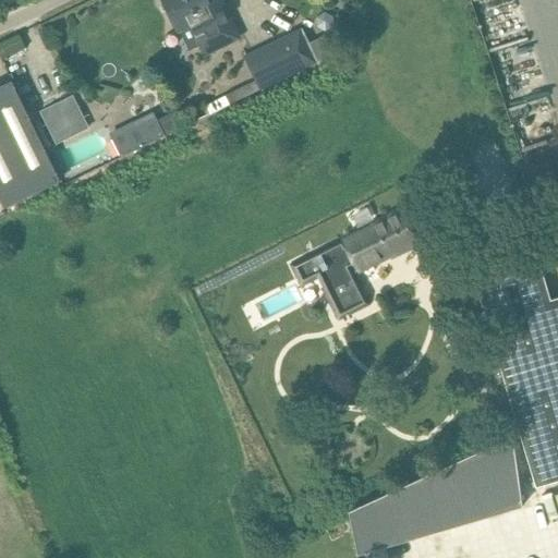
[(172,0),(165,3),(174,24),(178,31),(192,24),(206,53),(227,44),(221,34),(232,29),(219,0),(208,0),(206,1),(205,0),(172,0)]
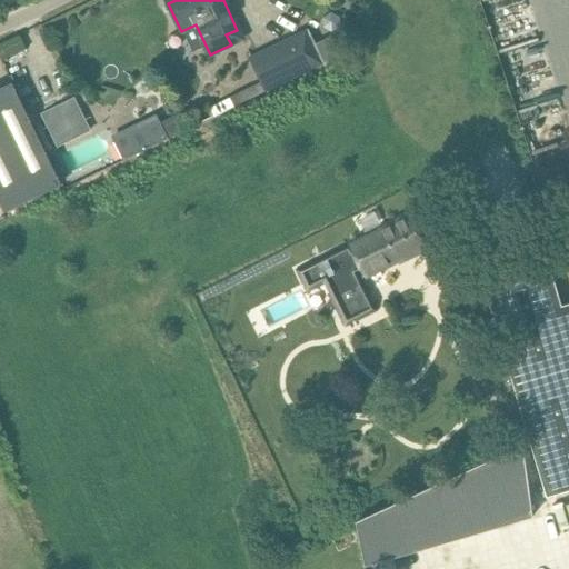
[(289,39),(251,58),(263,82),(267,89),(305,71),(322,62),(325,61),(338,55),(329,37),(316,43),(309,30),(289,39)]
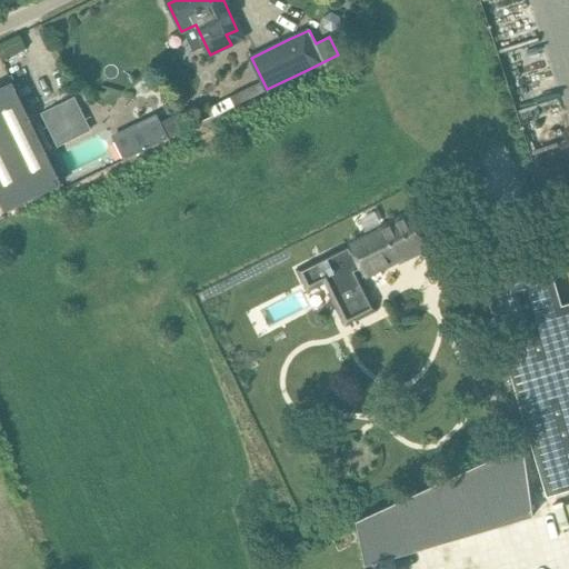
[(263,82),(232,98),(235,105),(267,89),(263,82)]
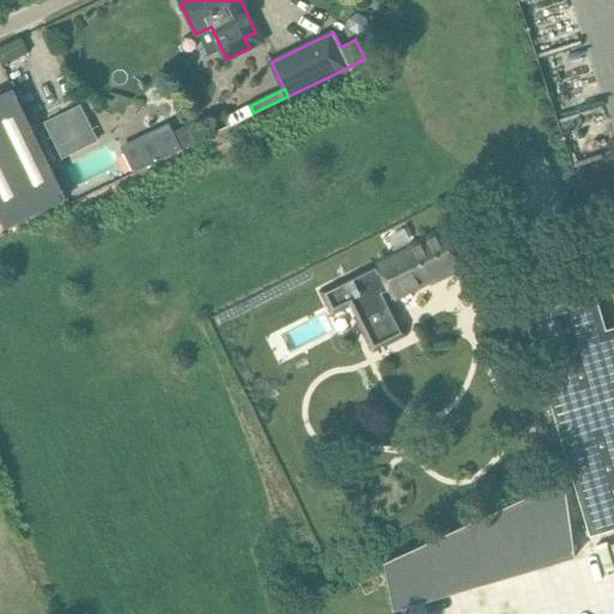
[(13,90),(0,95),(0,217),(5,229),(66,199),(13,90)]
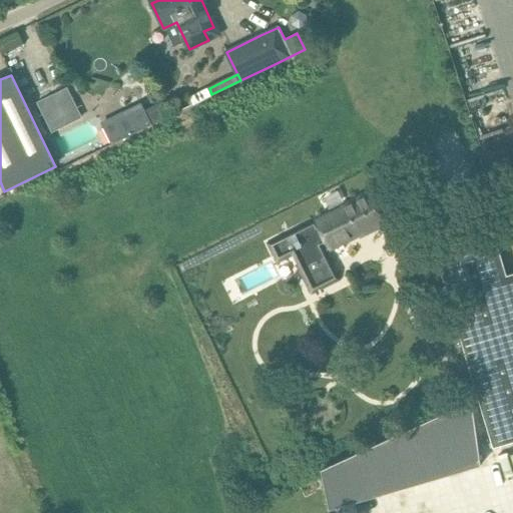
[(71,124),(61,103),(73,98),(69,89),(38,103),(52,132),(71,124)]
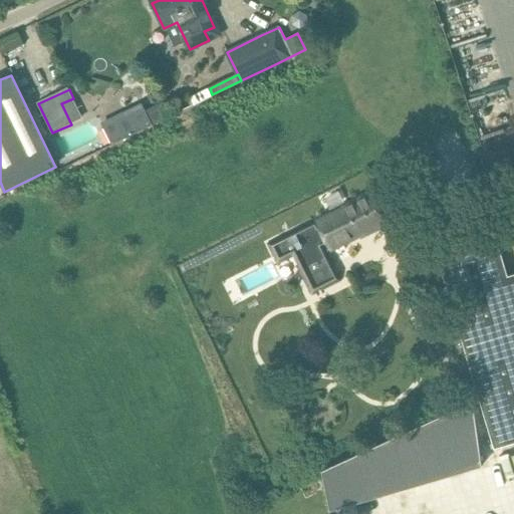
[(100,123),(110,145),(152,125),(142,103),(100,123)]
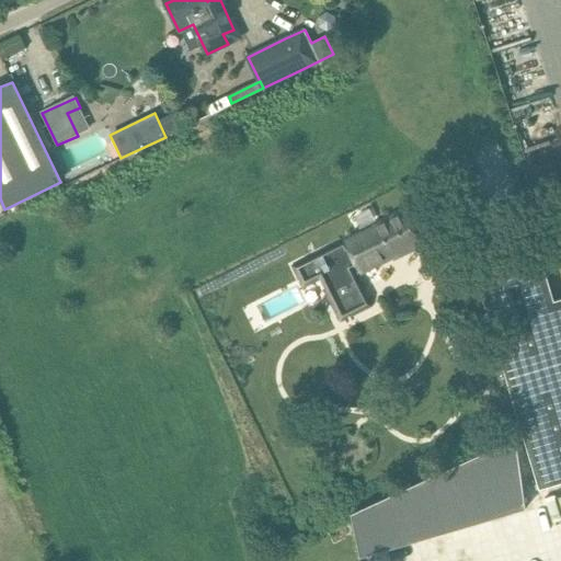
[(409,212),(297,267),(305,284),(321,275),(342,316),(366,304),(352,272),(358,268),(359,272),(422,240),(409,212)]
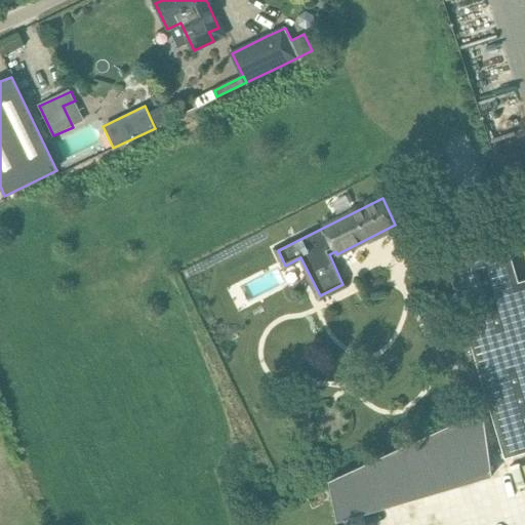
[(445,261),(446,263),(445,263),(503,460),(524,453),(524,282),(519,284),(507,243),(445,261)]
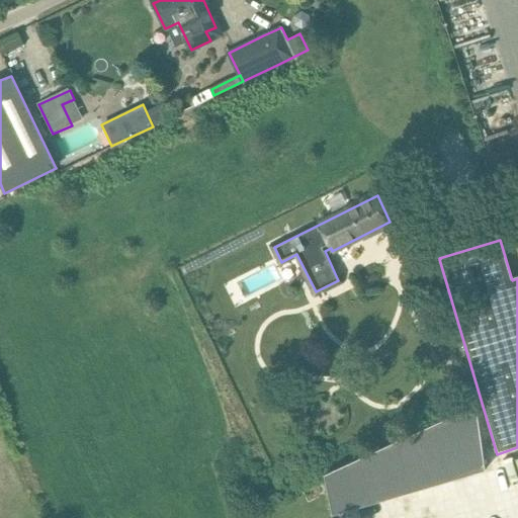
[(476,407),(325,477),(333,515),(485,470),(476,407)]
